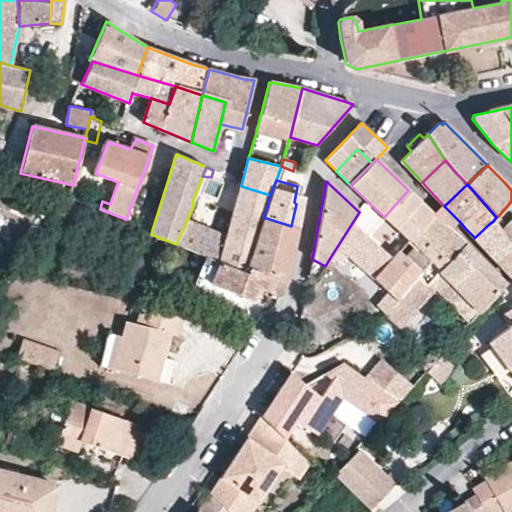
[(196,253),(205,256),(218,262),(245,272),(246,268),(247,269),(260,225),(263,217),(267,207),(270,195),(241,186),(227,237),(203,228),(186,222),(176,244),(196,253)]
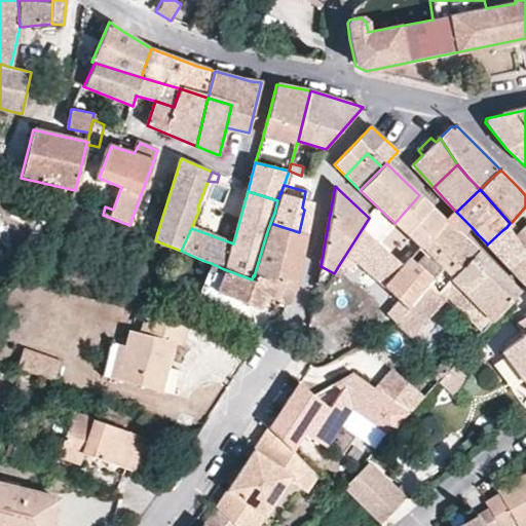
[(429,204),(419,195),(395,223),(410,237),(420,248),(446,221),(445,220),(429,204)]
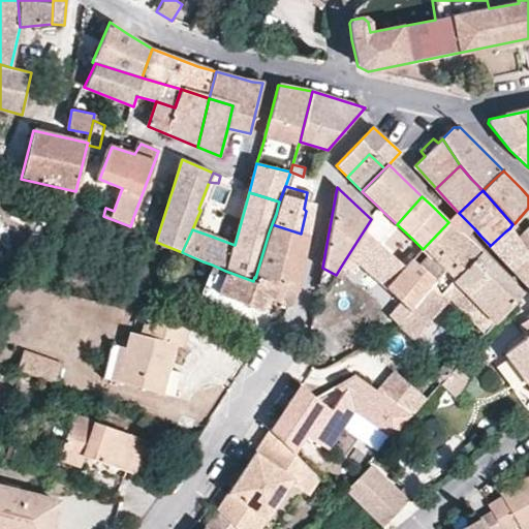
[(200,210),(192,229),(210,236),(217,216),(200,210)]
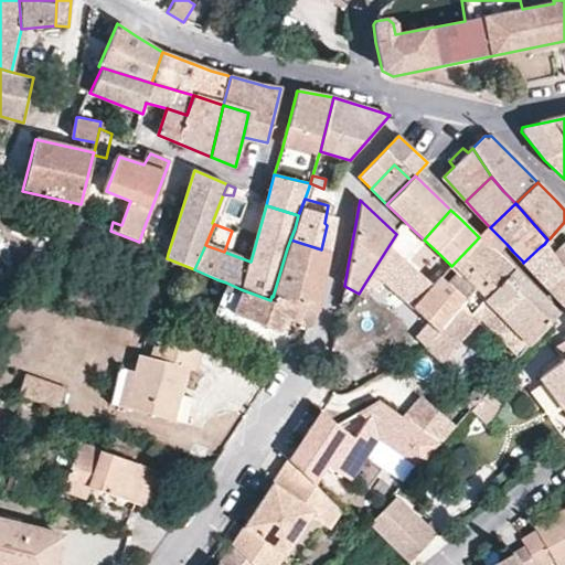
[(489,226),(478,236),(479,237),(480,237),(498,254),(507,244),(490,227),(489,226)]
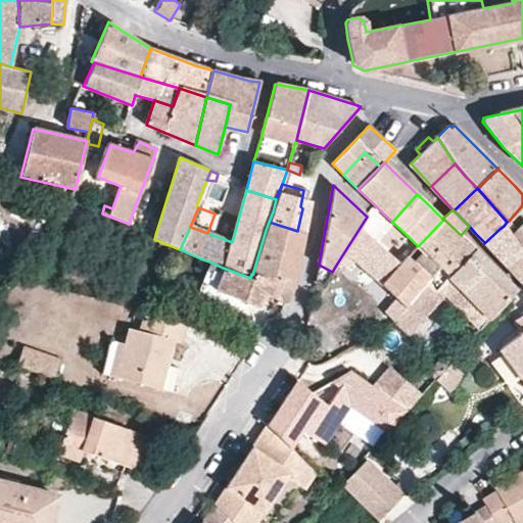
[(132,215),(129,224),(138,228),(141,219),(132,215)]
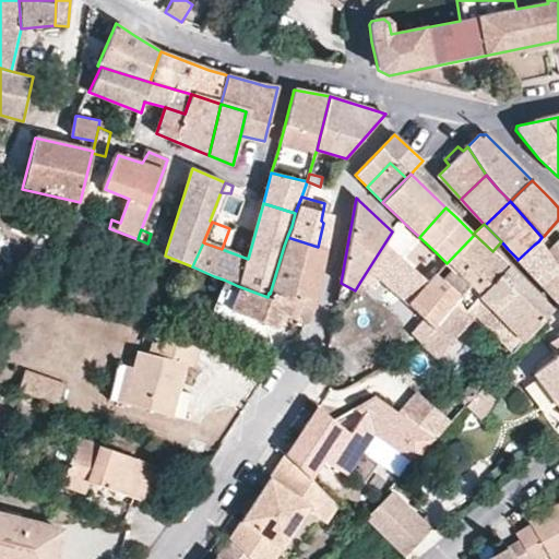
[(392,232),(361,280),(370,288),(381,277),(393,286),(413,251),(392,232)]
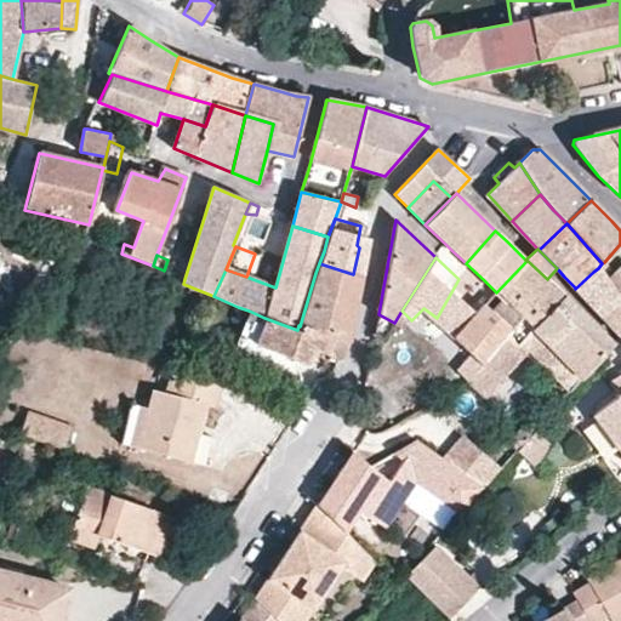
[(527,261),(496,292),(502,298),(522,319),(507,336),(518,347),(530,332),(540,324),(567,297),(547,279),(528,261),(527,261)]
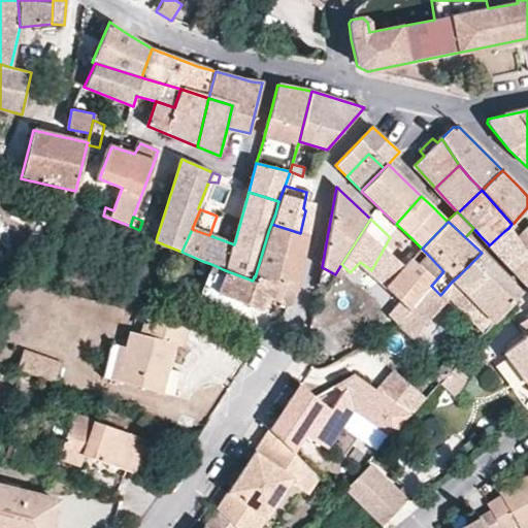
[(512,224),(508,228),(510,232),(517,228),(514,223),(512,224)]
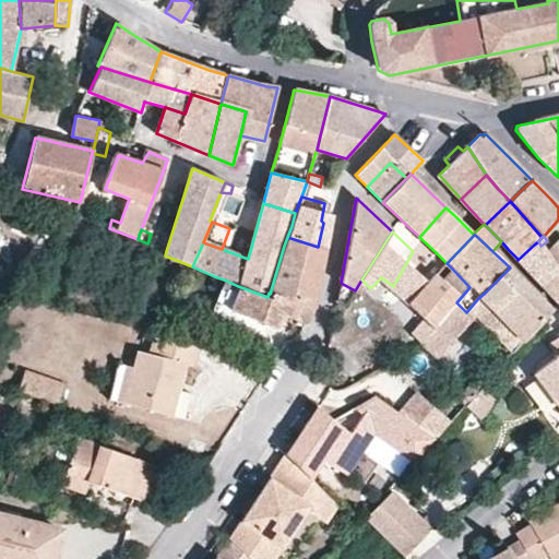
[(270,294),(312,307),(317,287),(324,249),(318,247),(287,237),(284,246),(270,294)]
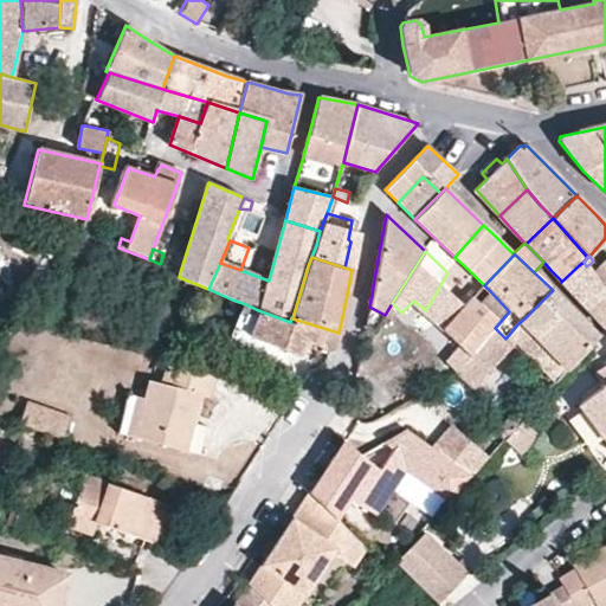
[(605,259),(592,275),(594,281),(605,269),(605,259)]
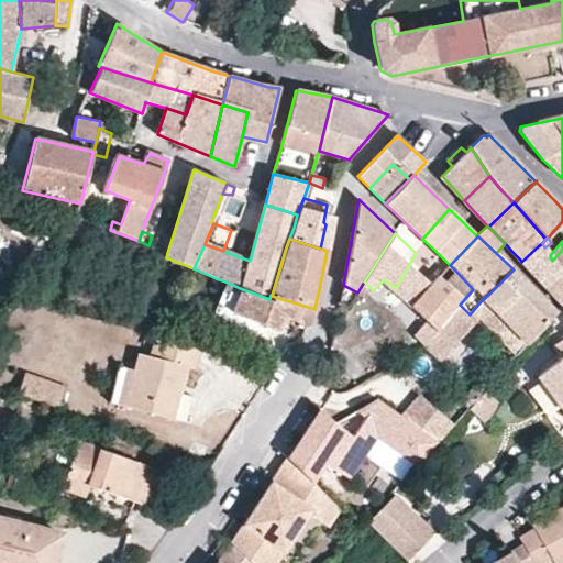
[(521,262),(536,276),(552,261),(550,255),(544,247),(542,243),(538,246),(521,262)]
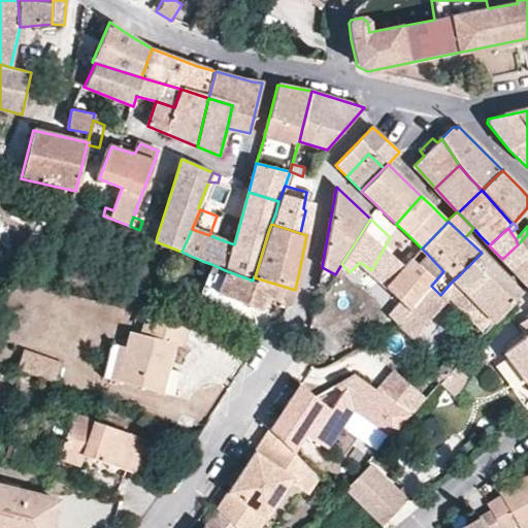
[(527,234),(518,244),(502,259),(527,285),(527,286),(527,285),(527,234)]
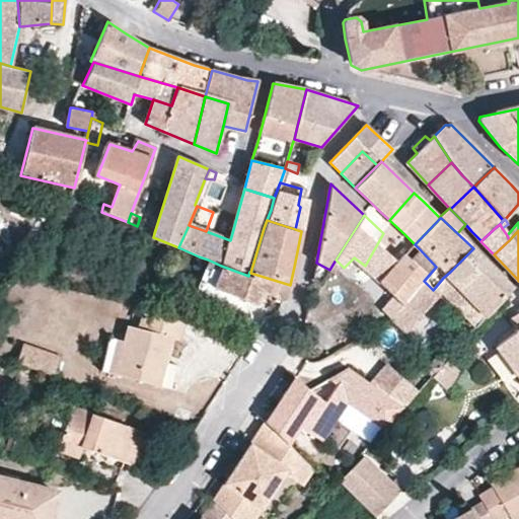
[(415,244),(404,234),(398,241),(409,250),(415,244)]
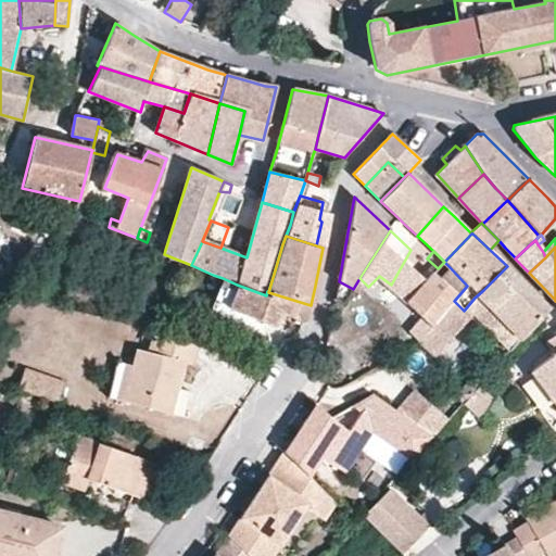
[(475,298),(464,311),(471,318),(477,311),(484,303),(493,311),(522,280),(507,266),(483,290),(475,298)]
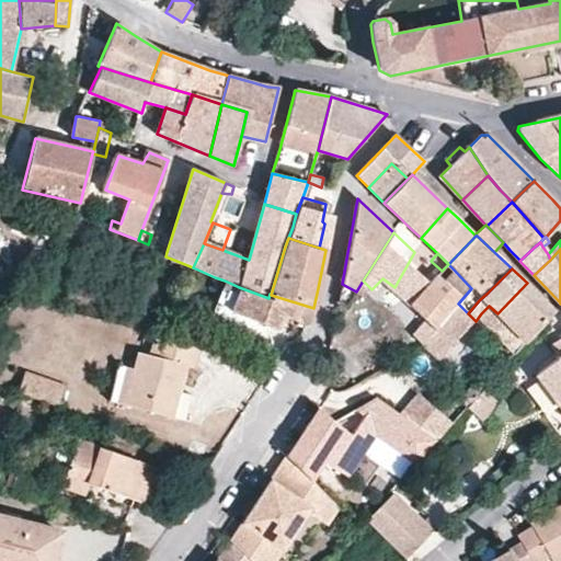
[(438,276),(411,306),(435,330),(458,304),(471,288),(454,270),(444,281),(438,276)]
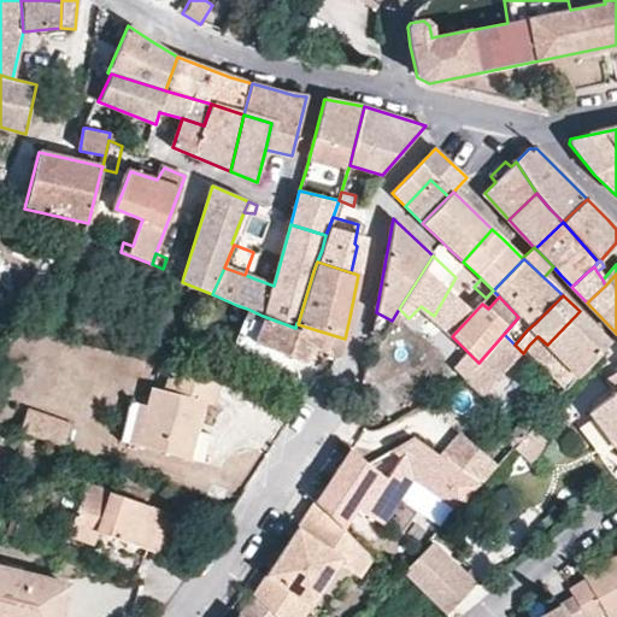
[(263,316),(247,309),(231,346),(289,371),(294,362),(251,342),(263,316)]
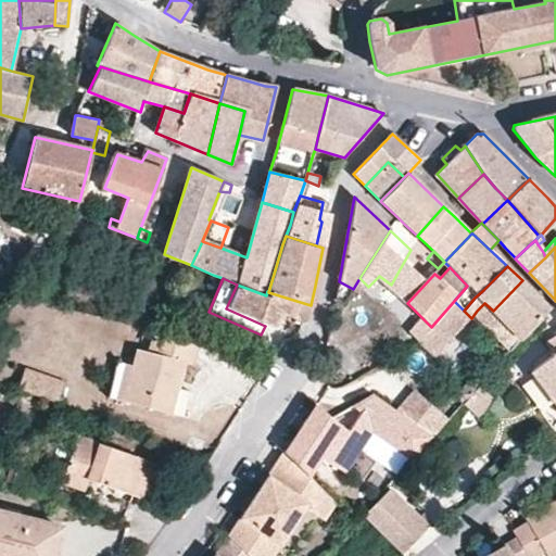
[(528,286),(522,280),(493,311),(520,340),(532,327),(550,307),(548,306),(528,286)]
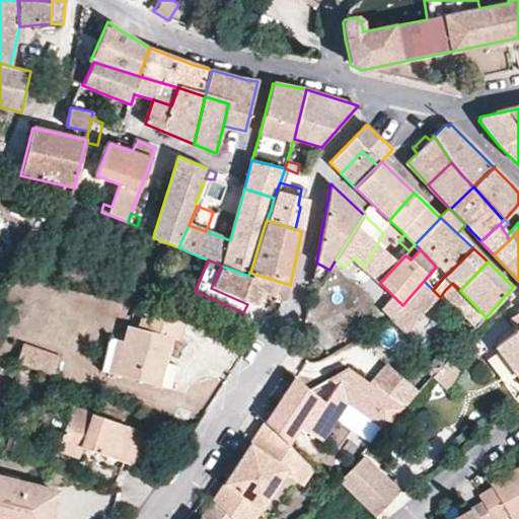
[(258,292),(283,301),(290,285),(250,273),(249,272),(248,276),(221,266),(211,288),(247,304),(252,306),(258,292)]
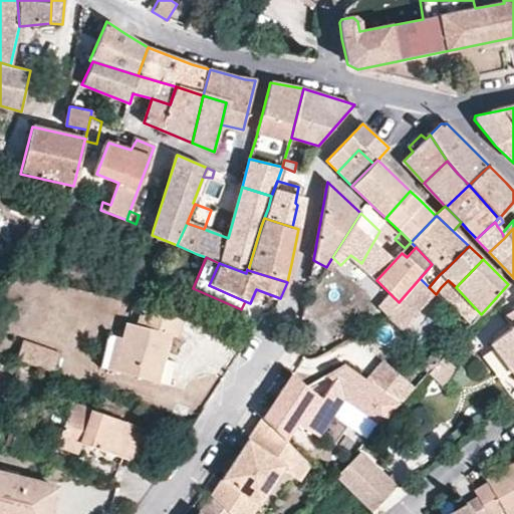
[(429,287),(420,278),(399,302),(408,311),(416,303),(422,309),(436,294),(429,287)]
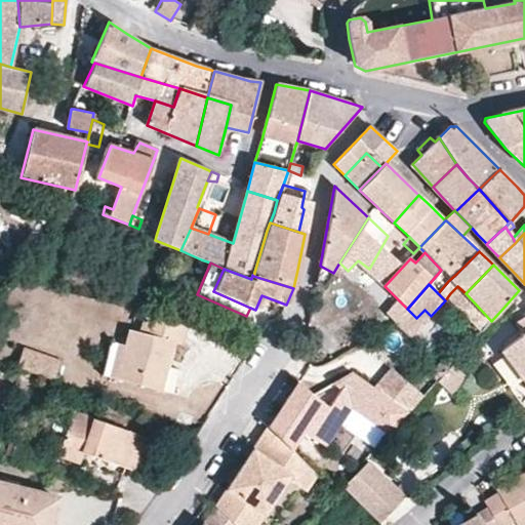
[(385,286),(374,298),(384,307),(397,321),(407,309),(385,286)]
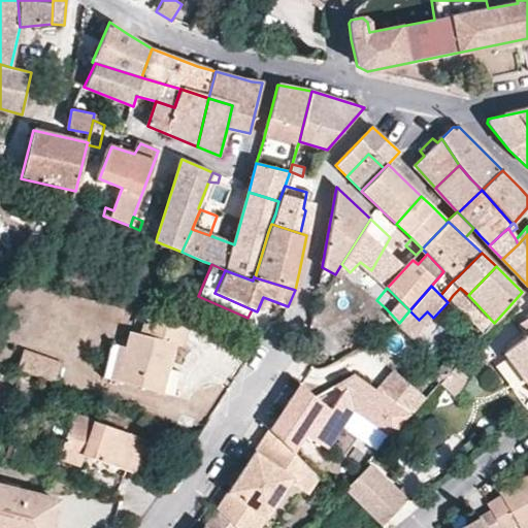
[(494,323),(468,295),(460,288),(453,295),(488,330),(494,323)]
